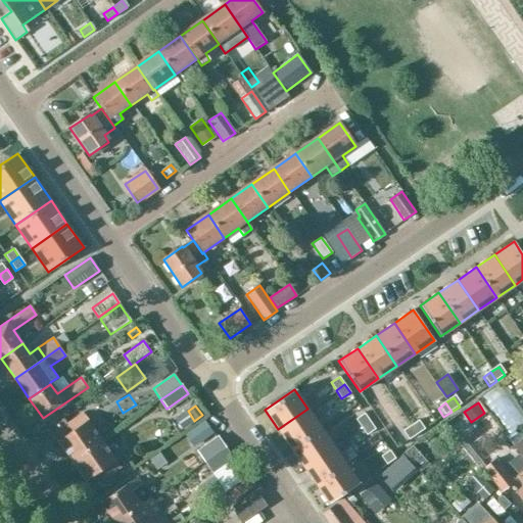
[(307,409),(278,429),(290,447),(321,427),(307,409)]
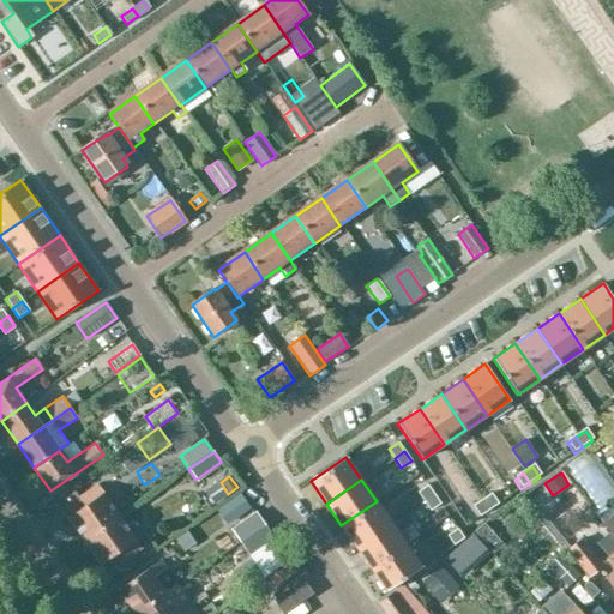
[(226,495),(216,481),(204,489),(214,504),(226,495)]
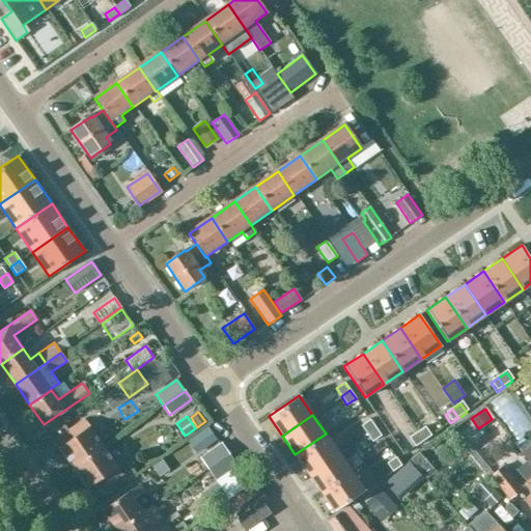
[(369,419),(361,425),(366,434),(375,427),(369,419)]
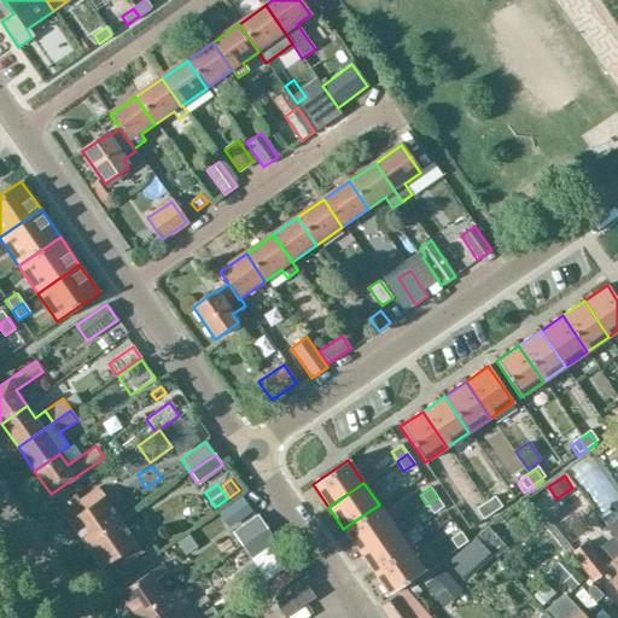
[(68,519),(86,544),(120,520),(98,489),(80,501),(85,508),(68,519)]
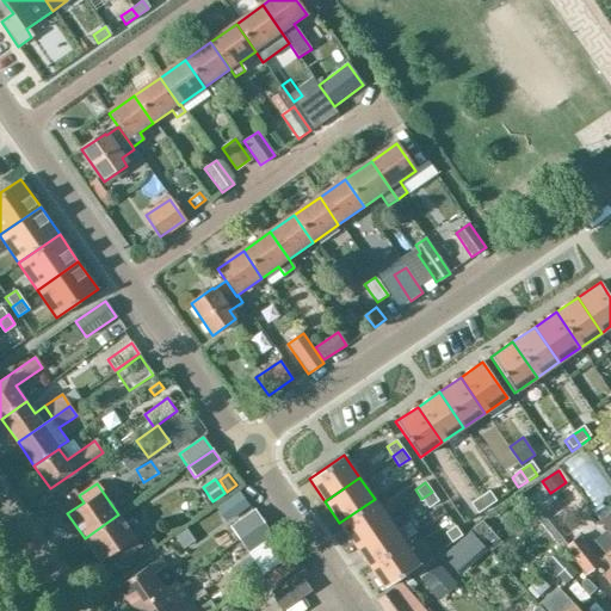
[(239,491),(223,501),(233,516),(248,505),(239,491)]
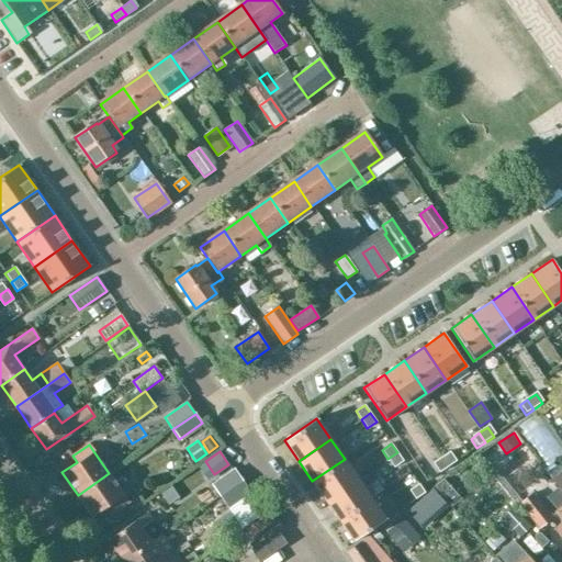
[(486,451),(479,457),(495,476),(502,470),(486,451)]
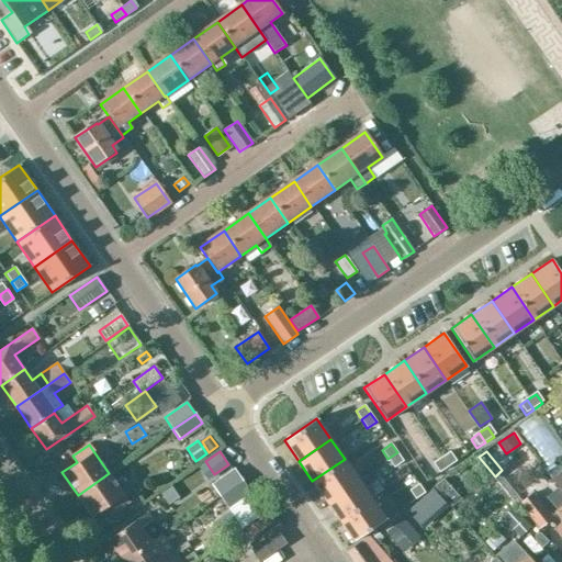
[(397,452),(388,459),(394,468),(403,461),(397,452)]
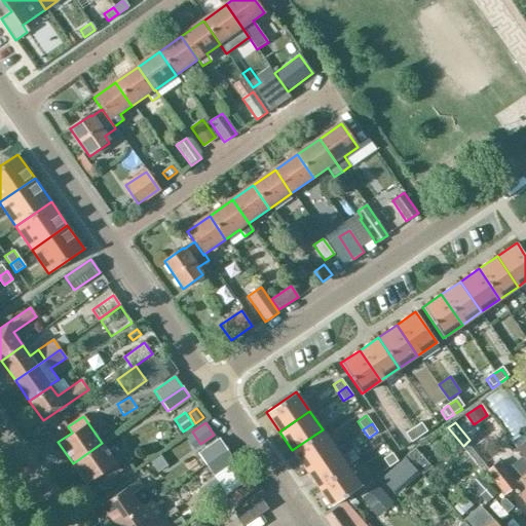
[(418,439),(425,434),(419,425),(412,430),(418,439)]
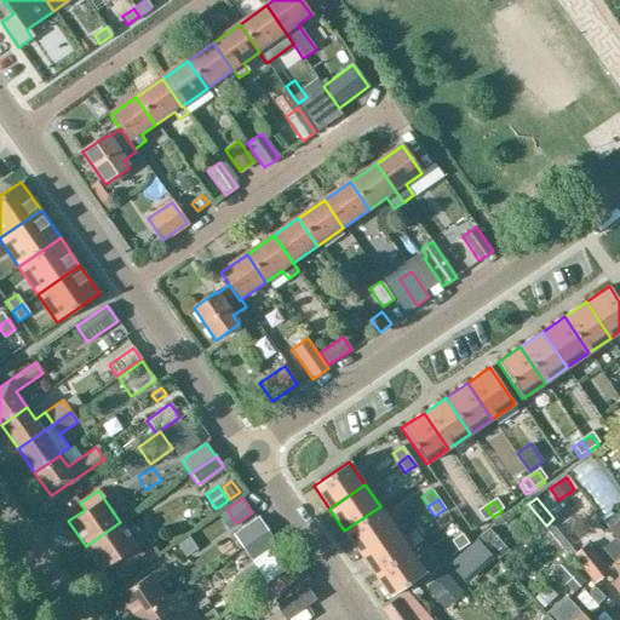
[(380,506),(344,530),(359,552),(395,528),(380,506)]
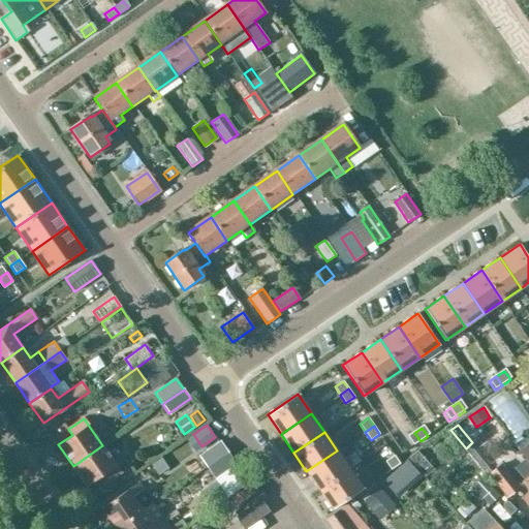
[(412,447),(421,441),(414,433),(406,438),(412,447)]
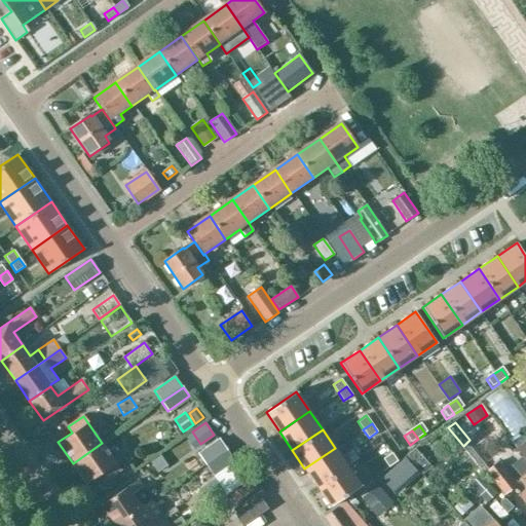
[(525,437),(522,433),(511,442),(517,449),(525,441),(525,437)]
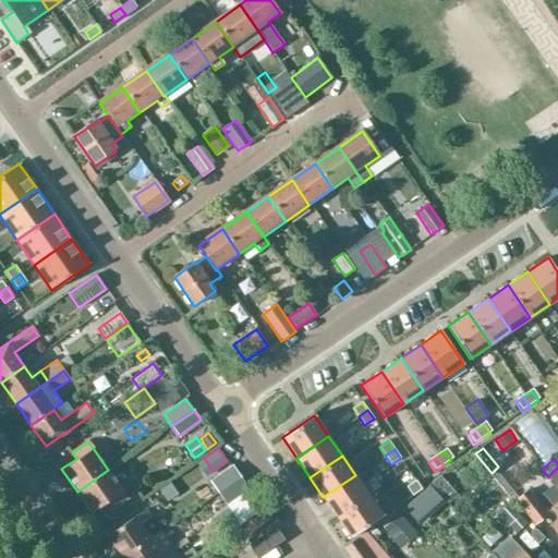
[(210,482),(217,493),(240,476),(232,466),(210,482)]
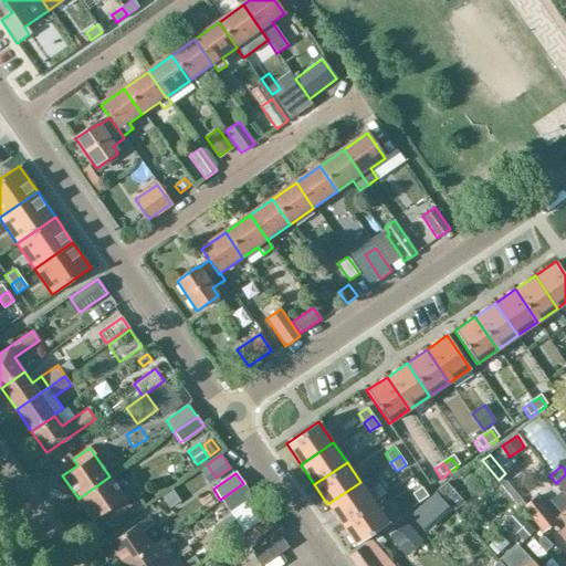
[(565,474),(556,483),(565,496),(565,474)]
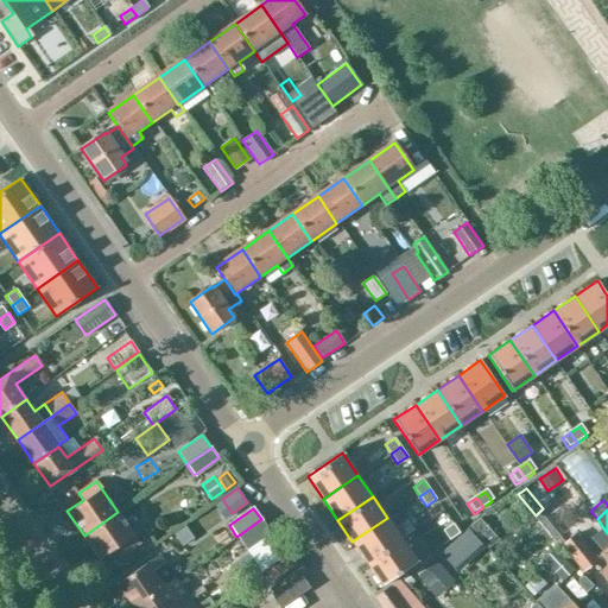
[(118,512),(84,536),(100,557),(115,546),(121,555),(139,543),(118,512)]
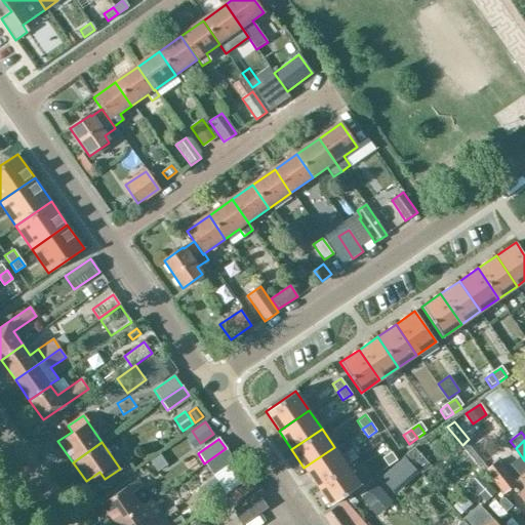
[(334,447),(304,468),(317,486),(347,466),(334,447)]
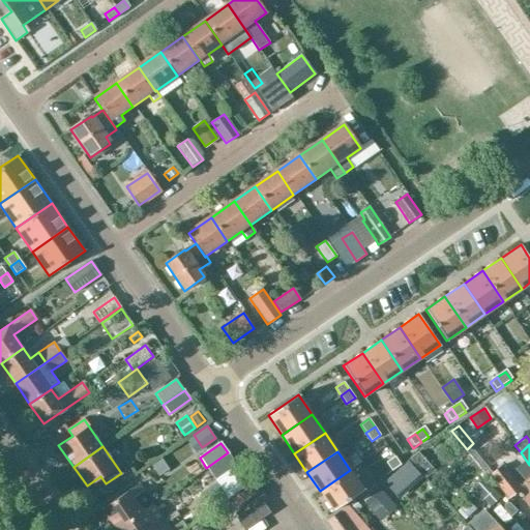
[(228,452),(206,468),(214,478),(235,464),(228,452)]
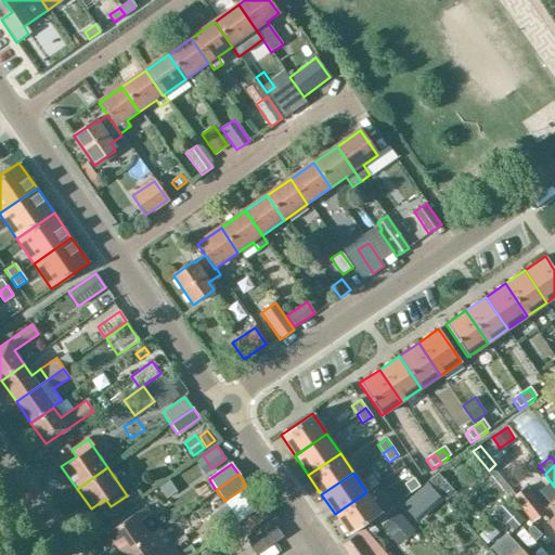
[(439,474),(430,482),(446,499),(454,491),(439,474)]
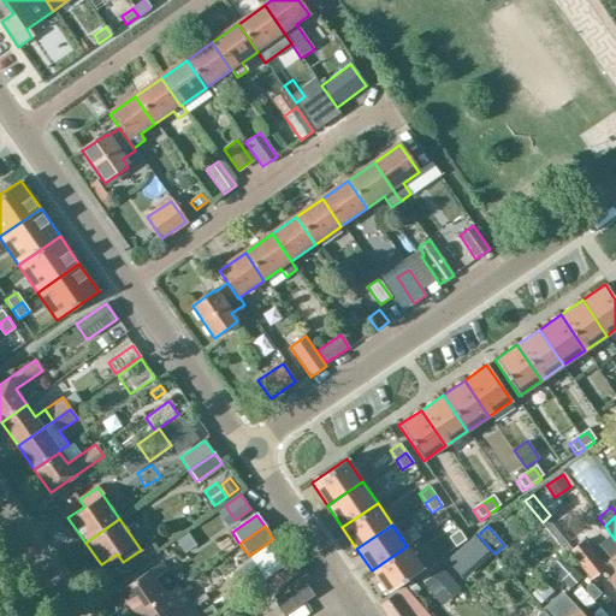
[(458,529),(449,537),(455,546),(466,540),(458,529)]
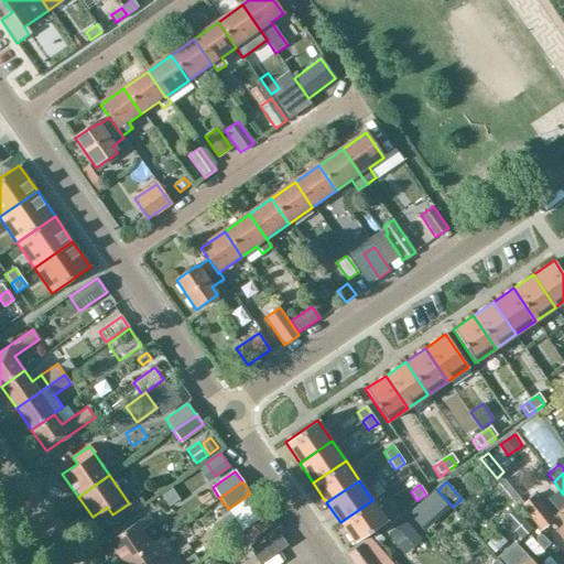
[(431,518),(446,503),(435,492),(420,506),(431,518)]
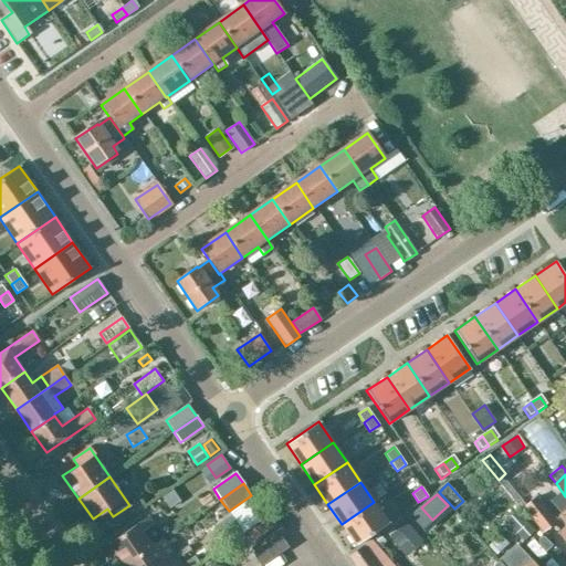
[(230,512),(244,532),(266,516),(252,495),(230,512)]
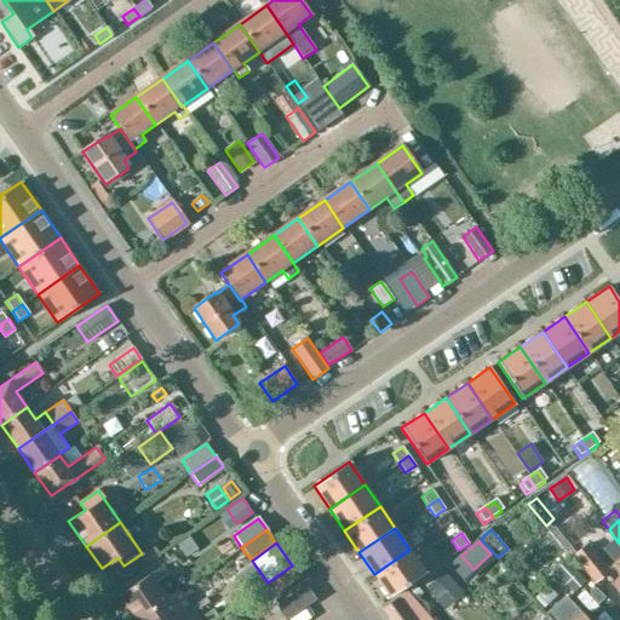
[(572,556),(595,584),(609,570),(586,543),(572,556)]
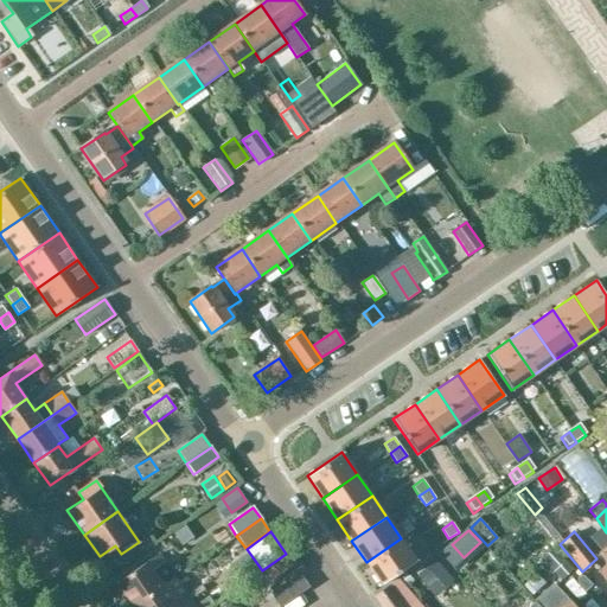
[(401,538),(366,562),(382,585),(416,561),(401,538)]
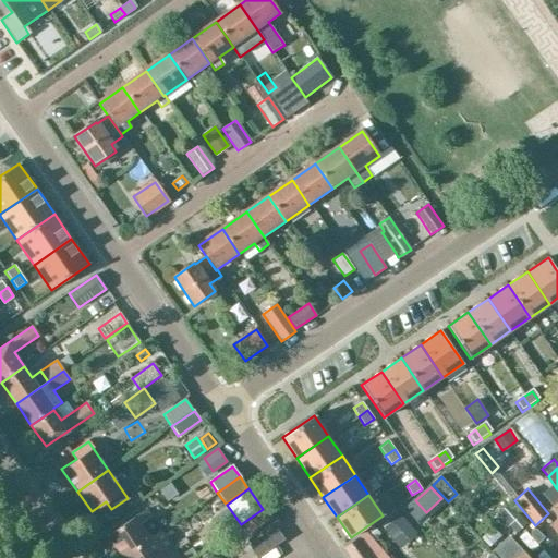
[(497,513),(516,533),(528,523),(509,502),(497,513)]
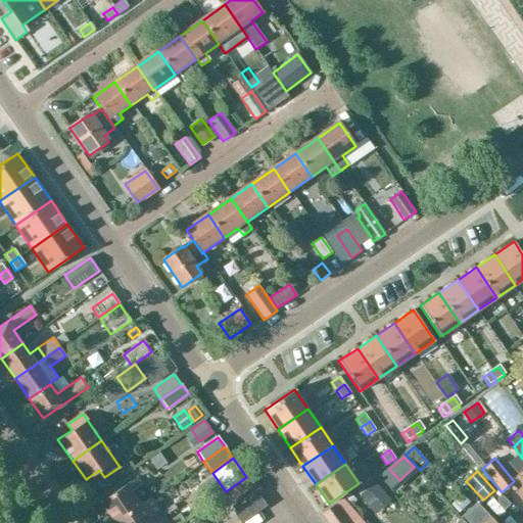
[(248,477),(228,491),(233,501),(254,485),(248,477)]
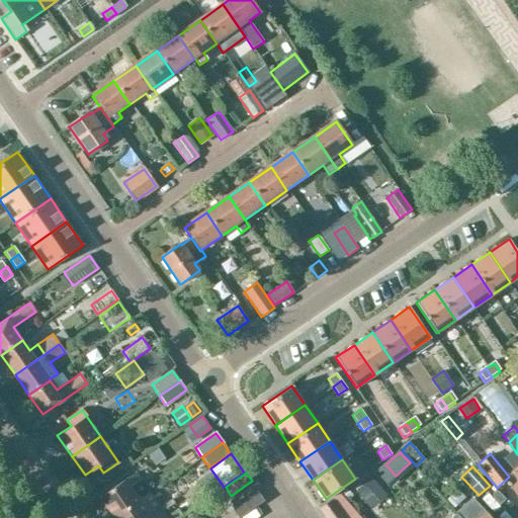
[(101,498),(114,517),(115,517),(140,501),(138,499),(131,489),(130,487),(140,480),(136,473),(101,498)]
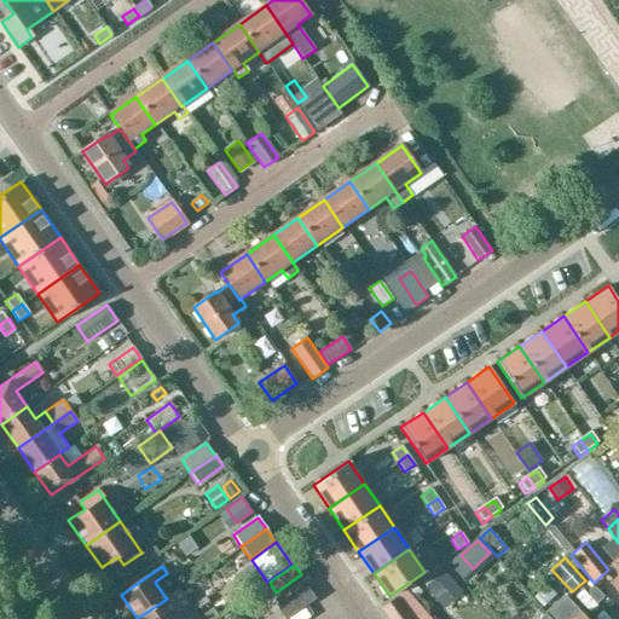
[(435,601),(455,584),(443,571),(424,588),(435,601)]
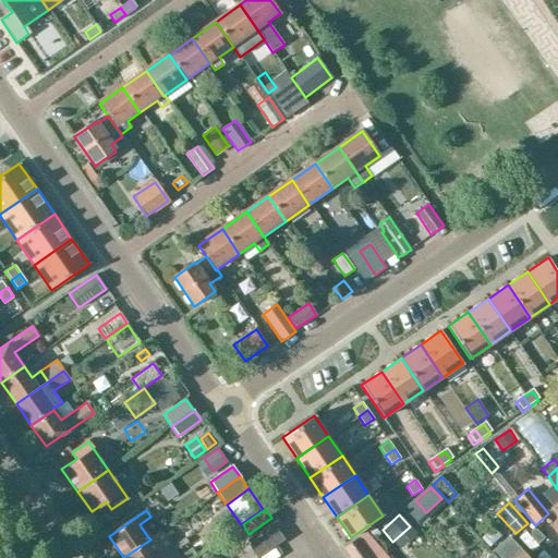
[(380,533),(373,525),(366,531),(374,540),(380,533)]
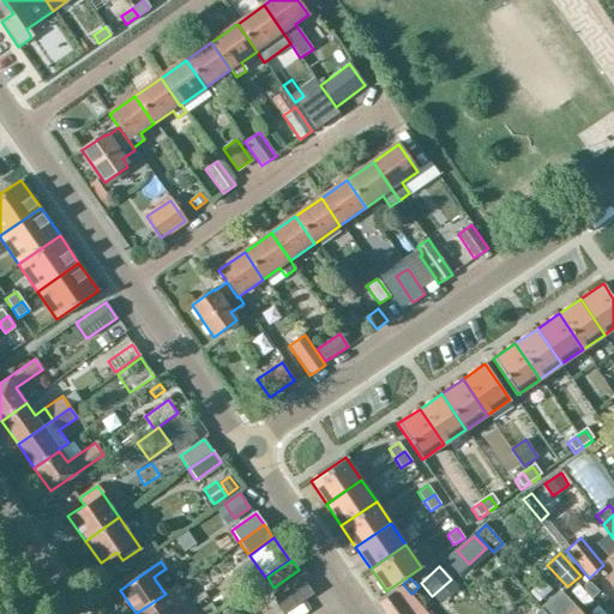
[(302,579),(274,600),(283,613),(312,593),(302,579)]
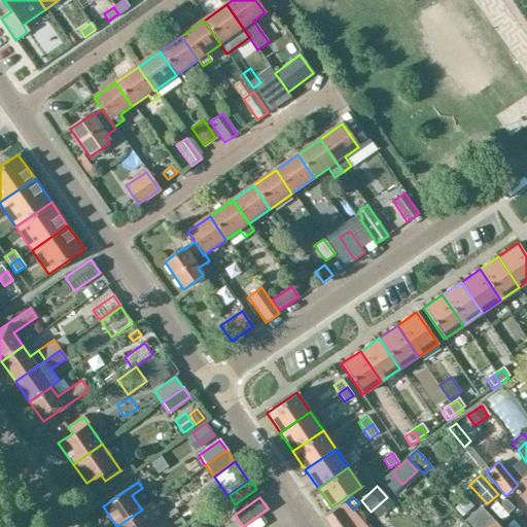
[(465,498),(454,508),(462,517),(473,506),(465,498)]
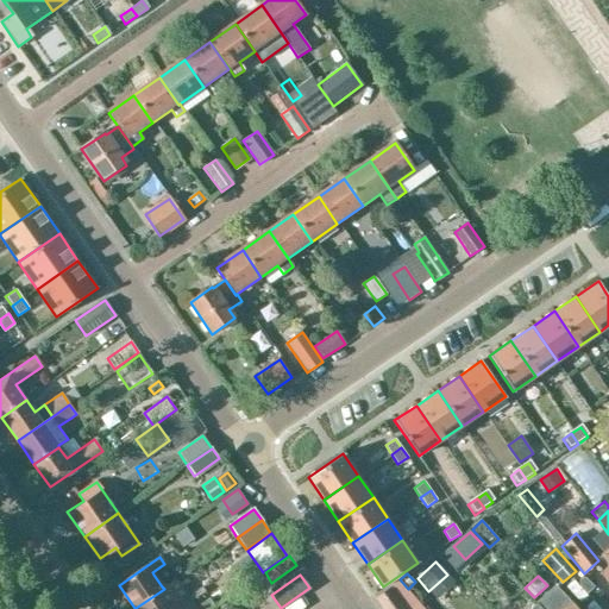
[(198,608),(176,578),(162,586),(164,589),(136,608),(198,608)]
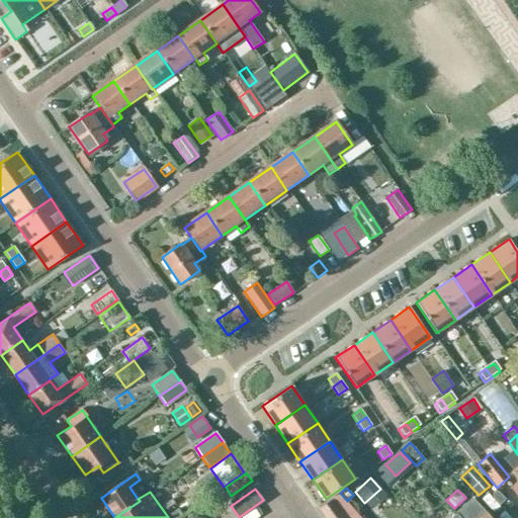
[(318,508),(325,517),(347,517),(333,498),(318,508)]
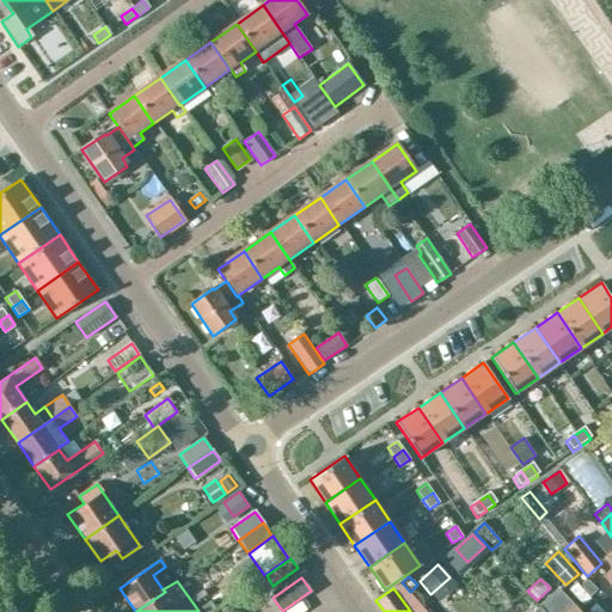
[(560,588),(542,605),(546,611),(580,611),(560,589),(560,588)]
